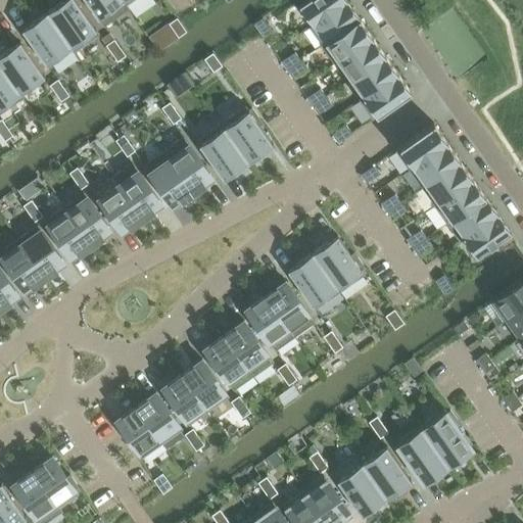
[(62,0),(63,0),(46,12),(72,47),(70,47),(74,51),(99,34),(75,0),(62,0)]
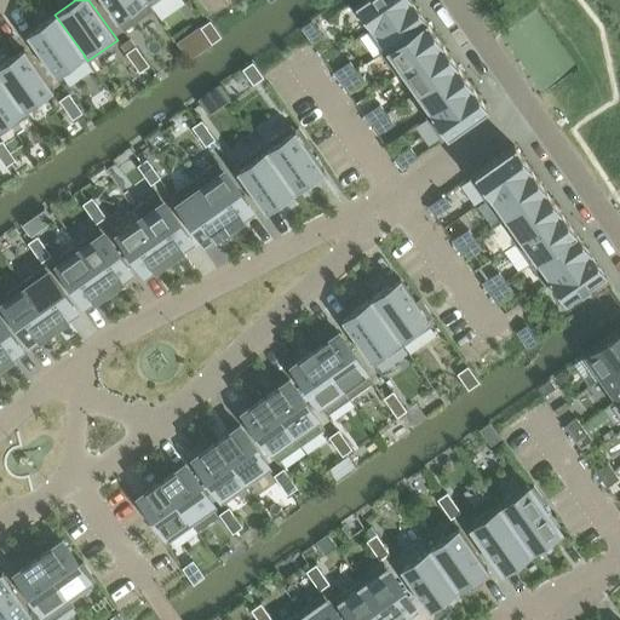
[(101,0),(122,30),(154,10),(150,5),(149,5),(145,0),(101,0)]
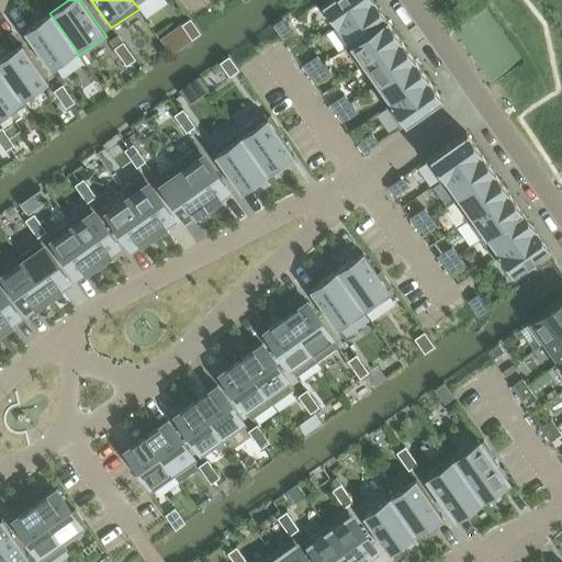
[(327,0),(321,6),(335,26),(353,13),(372,0),(327,0)]
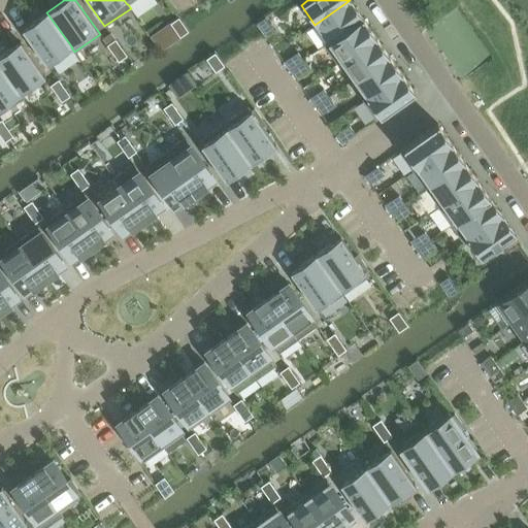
[(350,0),(332,12),(315,25),(328,42),(344,31),(363,18),(350,0)]
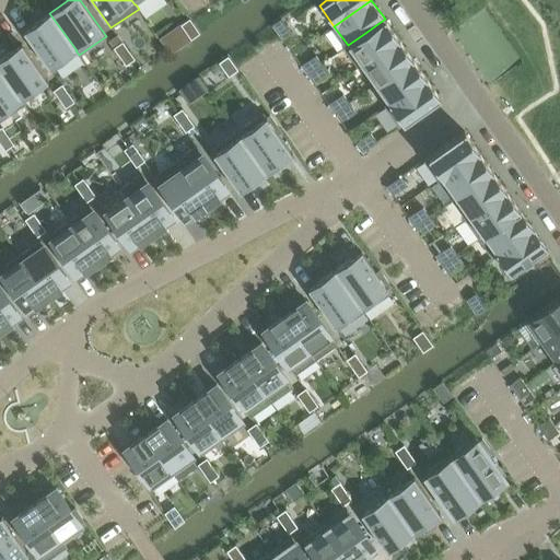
[(49,13),(23,32),(49,69),(76,50),(77,50),(49,13)]
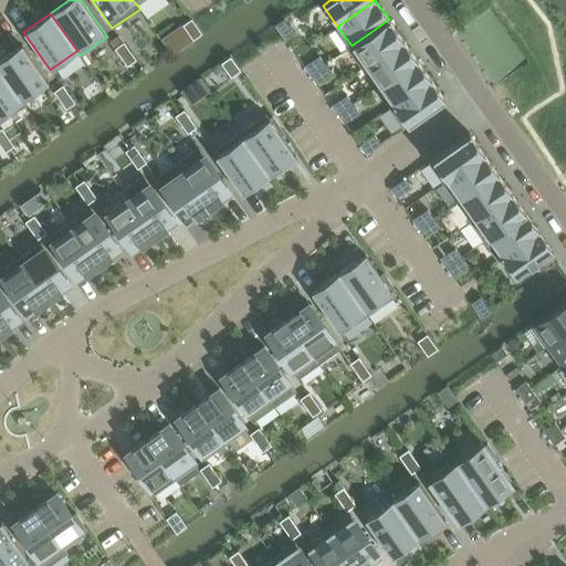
[(285,18),(274,24),(285,40),(295,33),(285,18)]
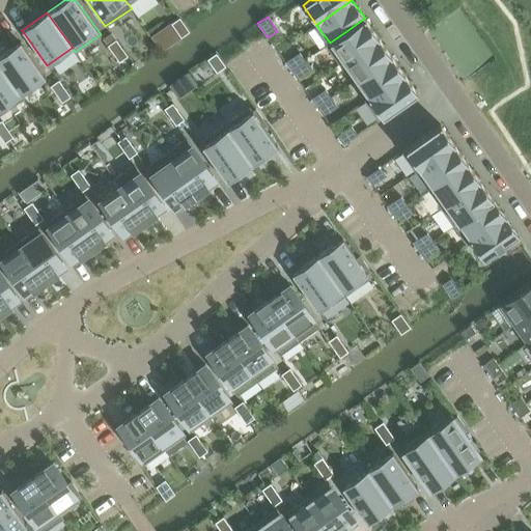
[(179,18),(171,24),(180,37),(190,31),(179,18)]
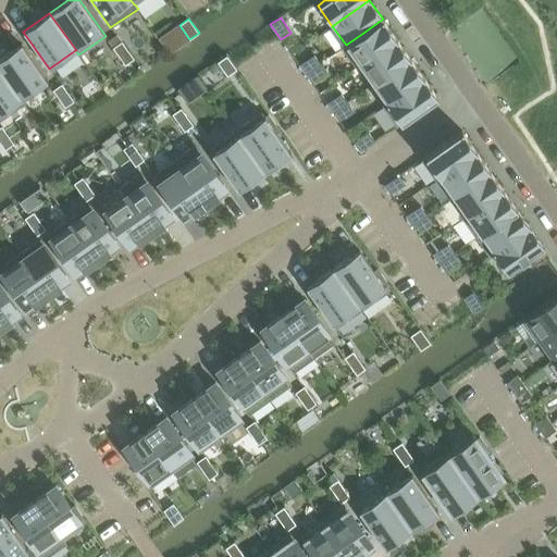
[(363,33),(346,45),(359,64),(378,51),(396,38),(383,19),(363,33)]
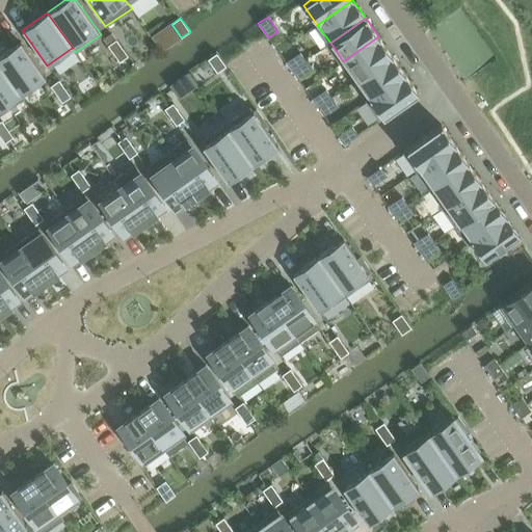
[(361,49),(343,61),(356,80),(374,68),(392,55),(378,36),(361,49)]
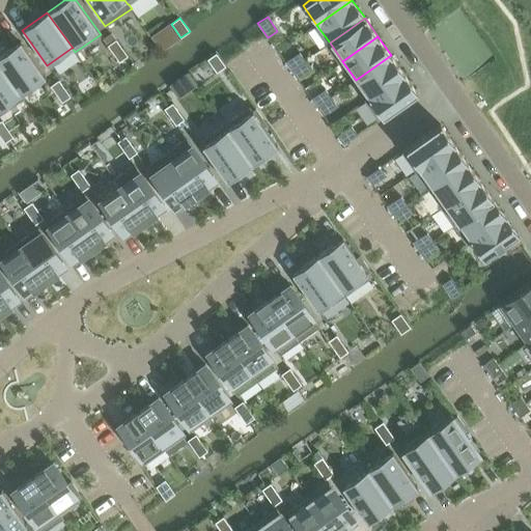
[(116,39),(107,46),(113,54),(121,48),(116,39)]
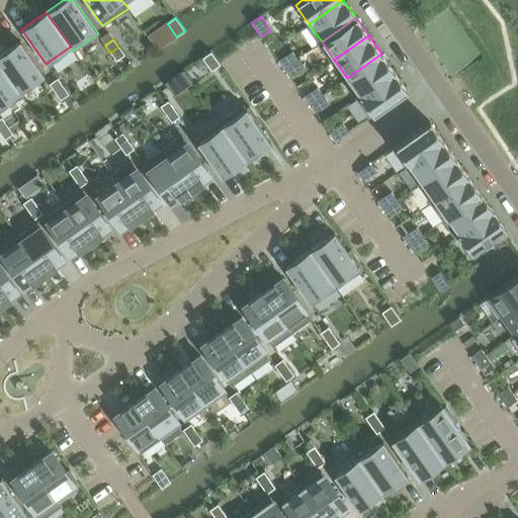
[(19,40),(0,54),(0,65),(19,92),(20,92),(45,75),(19,40)]
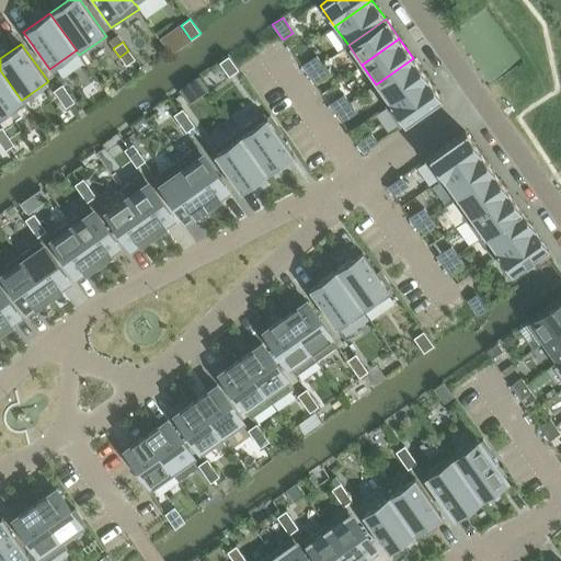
[(135,59),(128,50),(119,57),(126,66),(135,59)]
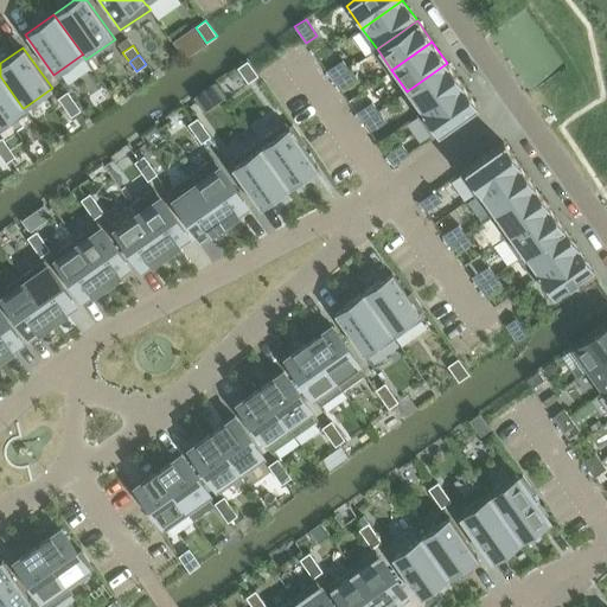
[(342,59),(326,71),(332,81),(349,69),(342,59)]
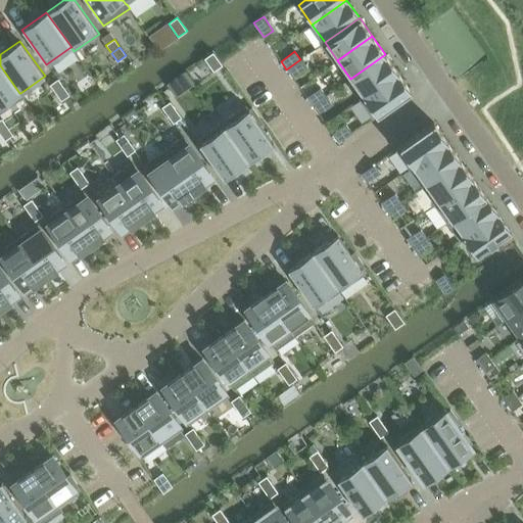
[(212,52),(203,59),(214,73),(223,66),(212,52)]
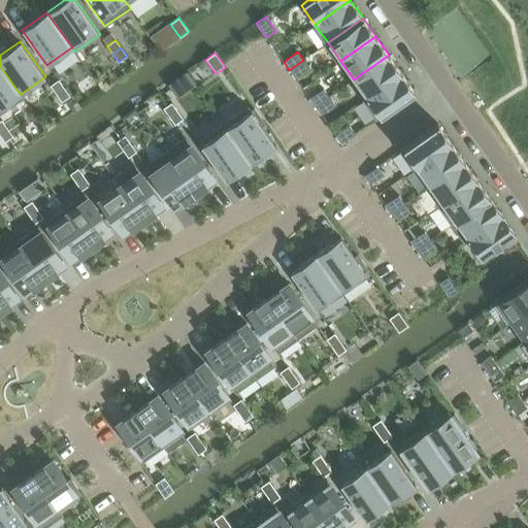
[(371,67),(354,79),(366,97),(384,85),(401,72),(389,55),(371,67)]
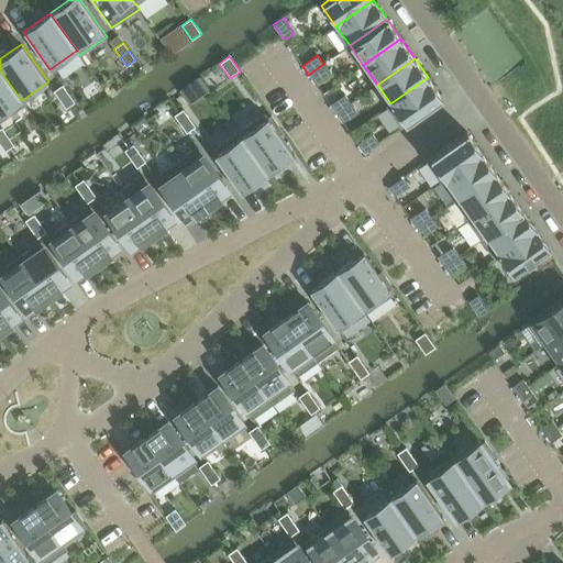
[(323,64),(308,75),(315,84),(330,73),(323,64)]
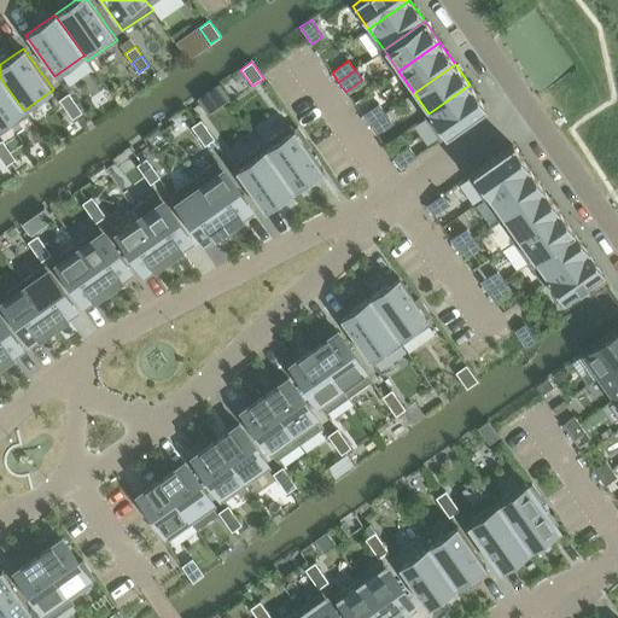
[(0,133),(28,115),(24,110),(23,110),(0,77),(0,133)]
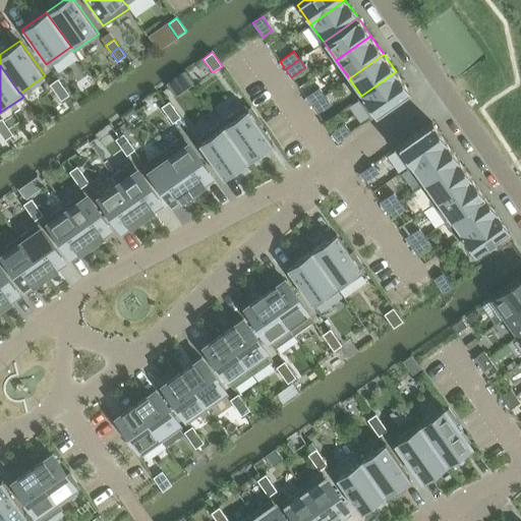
[(379,83),(361,96),(374,113),(374,114),(409,90),(396,71),(379,83)]
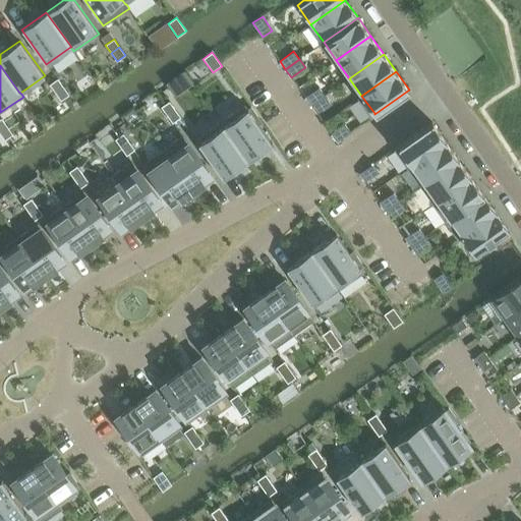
[(57,78),(49,84),(55,93),(63,87),(57,78)]
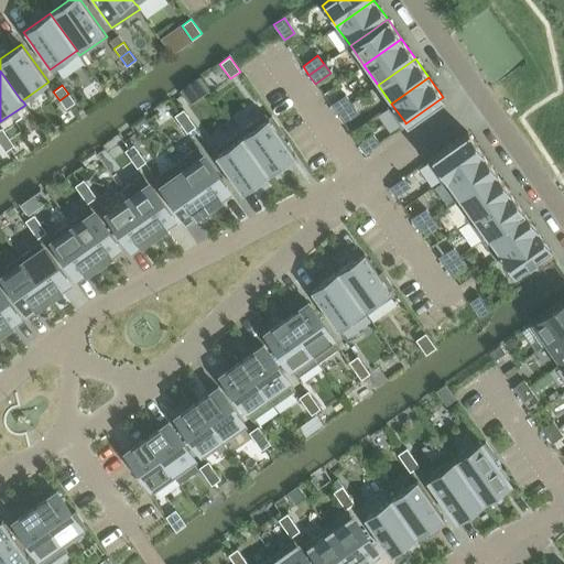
[(75,102),(68,94),(60,100),(66,109),(75,102)]
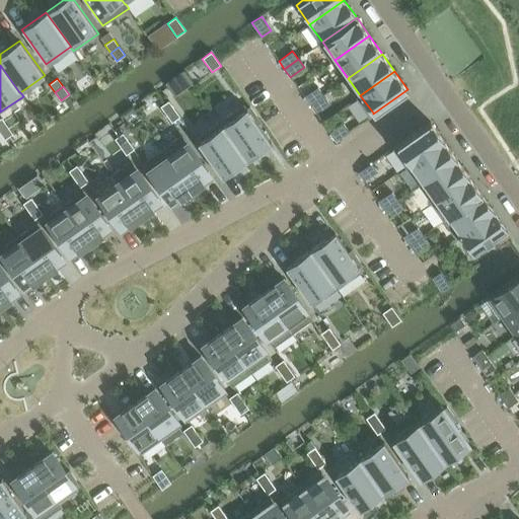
[(317,86),(304,96),(309,104),(323,95),(317,86)]
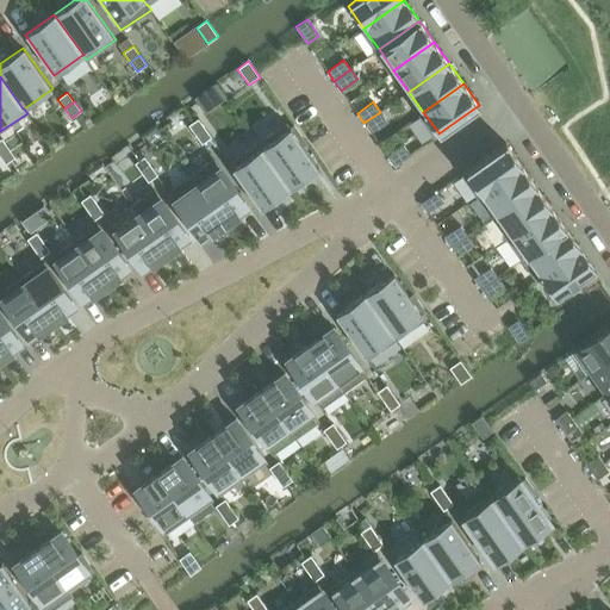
[(380,112),(363,123),(371,132),(387,122),(380,112)]
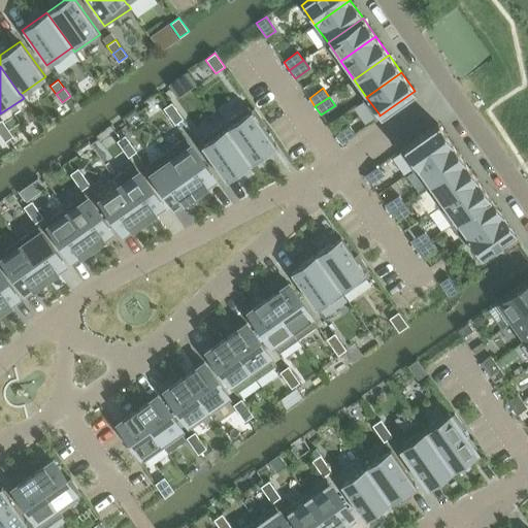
[(177,110),(171,102),(163,108),(169,117),(177,110)]
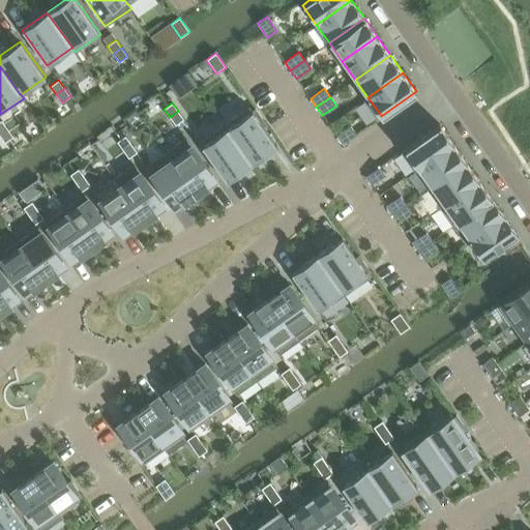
[(248,107),(224,124),(252,164),(276,146),(263,126),(266,124),(256,109),(252,111),(248,107)]
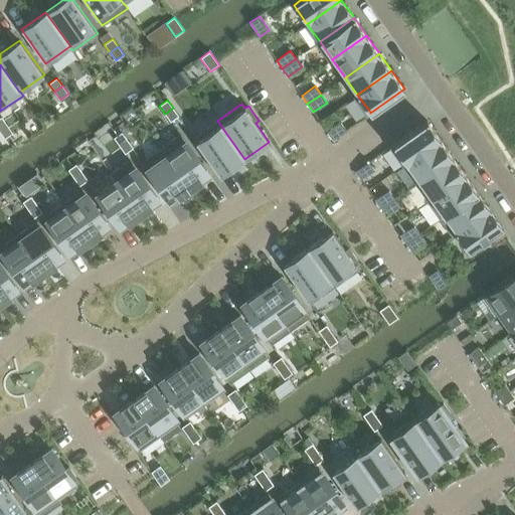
[(179,116),(173,108),(165,114),(170,122),(179,116)]
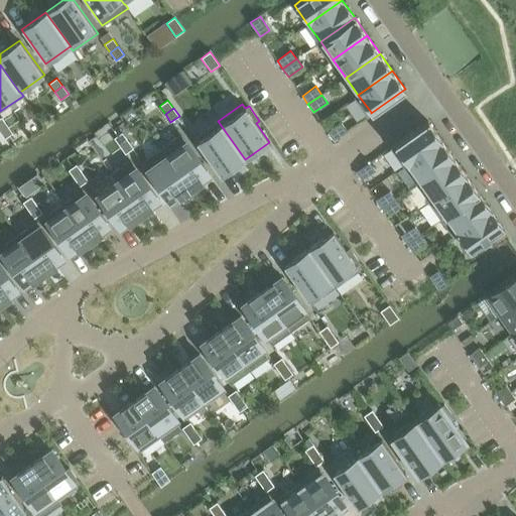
[(218,121),(194,138),(221,177),(245,159),(218,121)]
